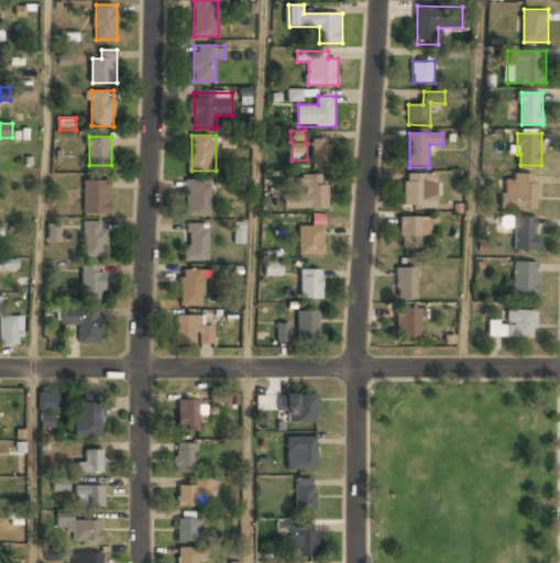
[(330,141),(316,141),(316,167),(330,167),(330,141)]
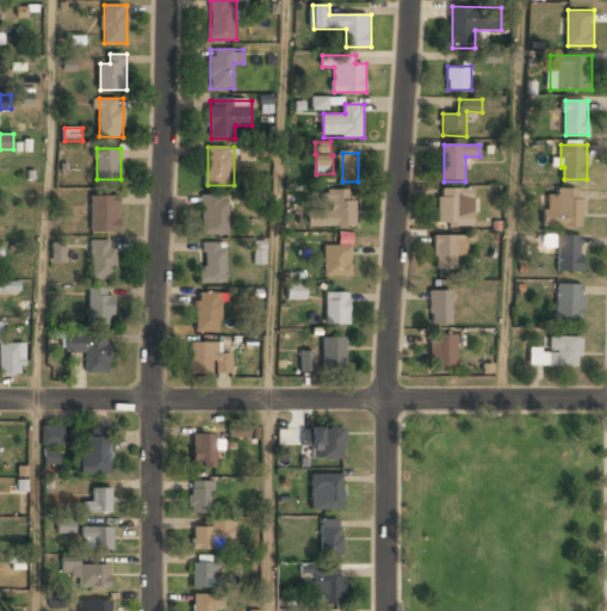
[(558,196),(546,196),(546,224),(584,224),(584,187),(558,187),(558,196)]
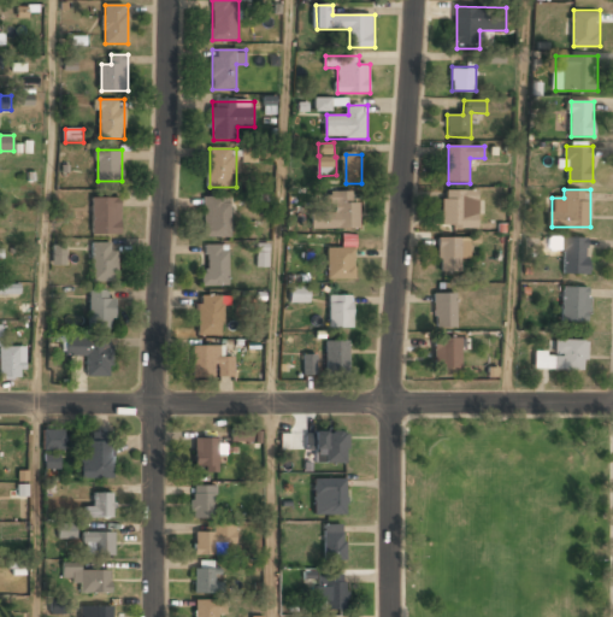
[(444,227),(478,227),(478,192),(444,192),(444,227)]
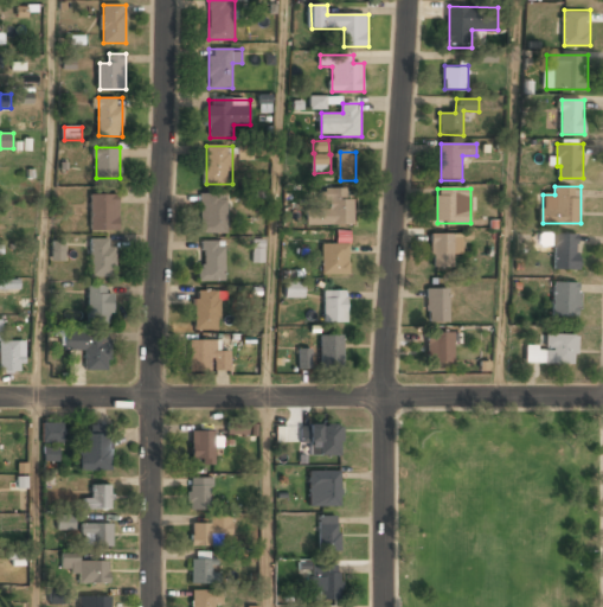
[(309,224),(354,224),(354,190),(326,190),(326,210),(309,210),(309,224)]
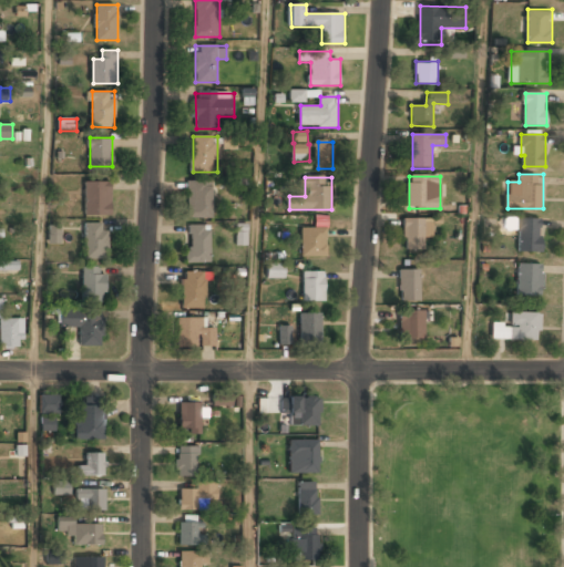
[(113,179),(86,179),(86,215),(113,215),(113,179)]
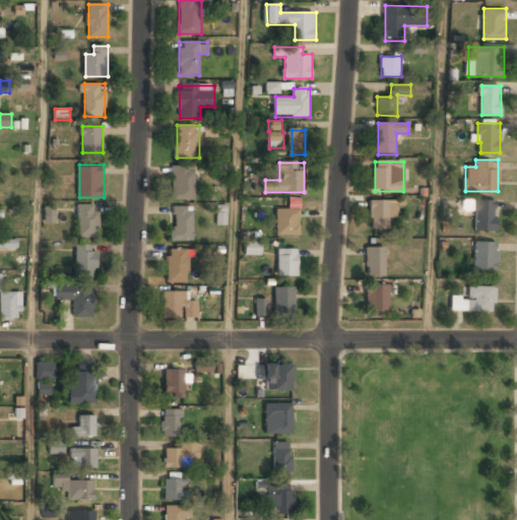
[(196,199),(196,166),(174,166),(174,199),(196,199)]
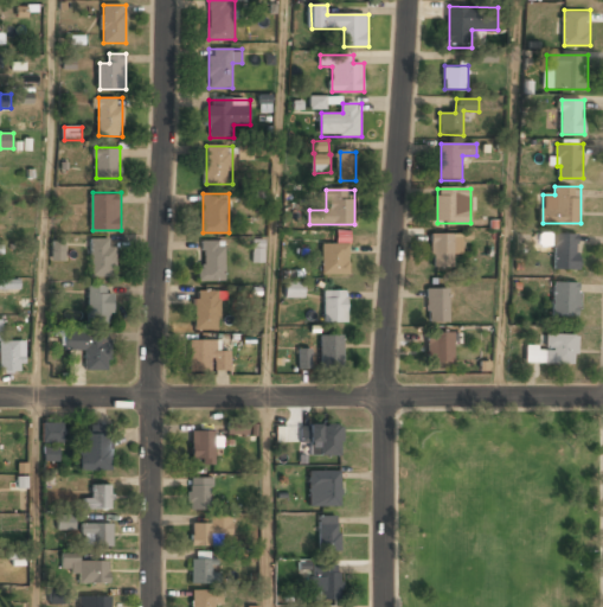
[(432,255),(464,255),(464,232),(432,232),(432,255)]
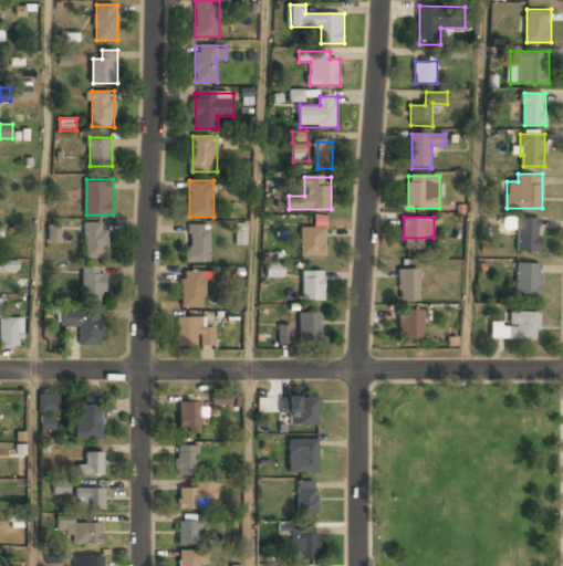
[(518,251),(542,251),(542,217),(518,217),(518,251)]
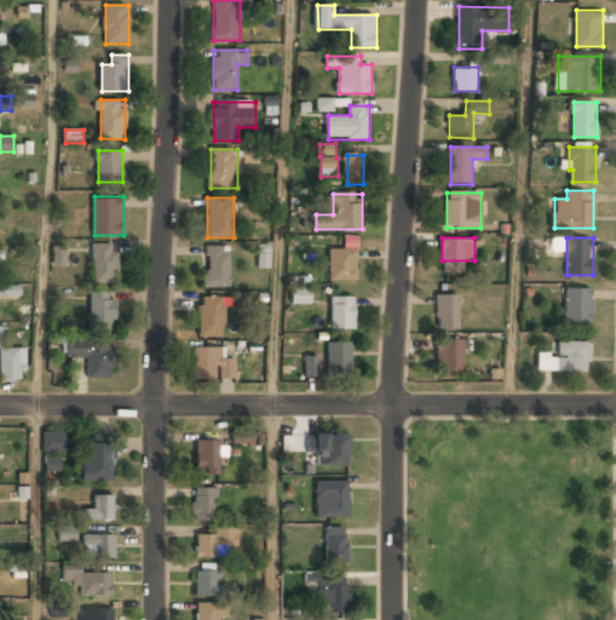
[(95,283),(119,283),(119,242),(95,242),(95,283)]
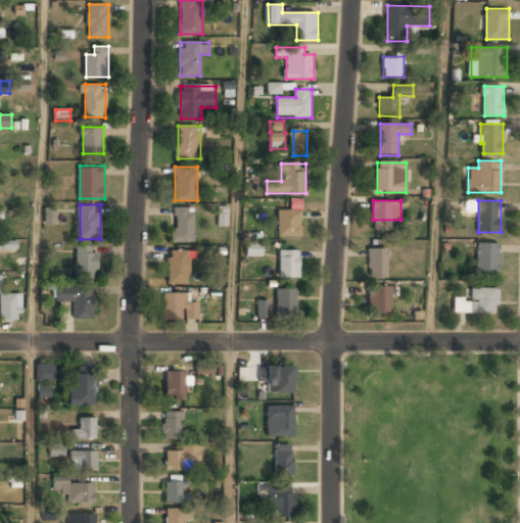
[(221,226),(230,226),(230,206),(221,206),(221,226)]
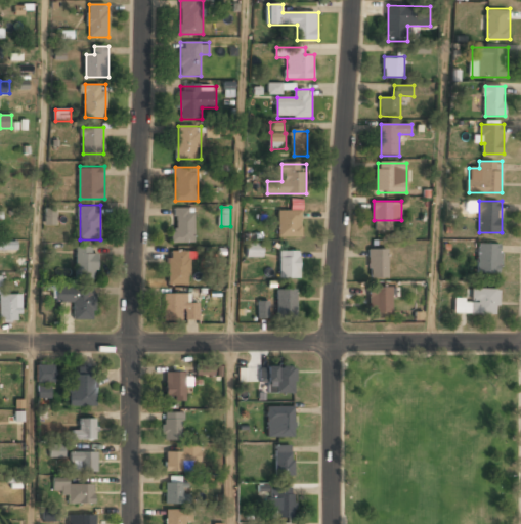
[(57,225),(58,208),(47,208),(46,224),(57,225)]
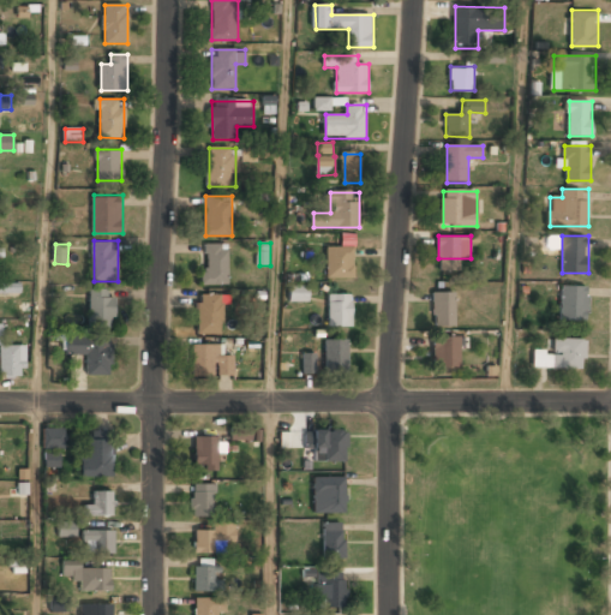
[(229,244),(205,244),(205,285),(229,285),(229,244)]
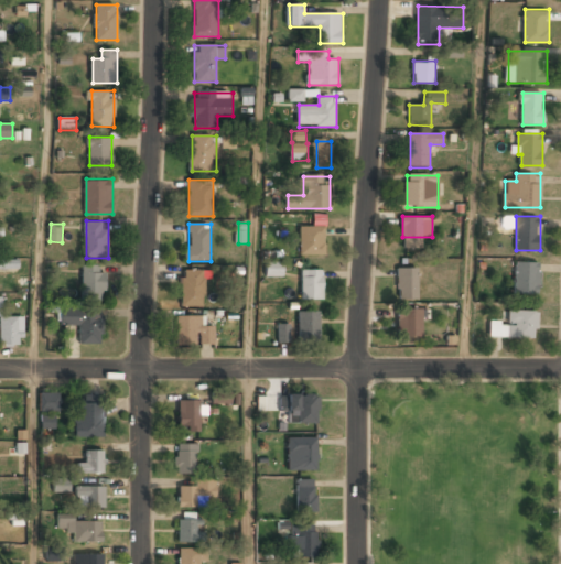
[(326,226),(301,226),(301,255),(326,255),(326,226)]
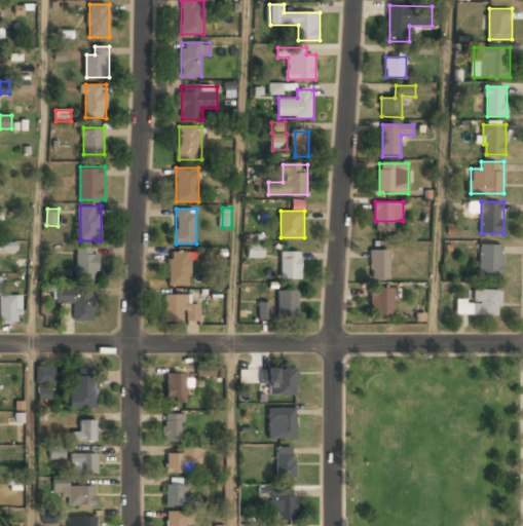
[(0,250),(20,251),(20,242),(0,241),(0,250)]
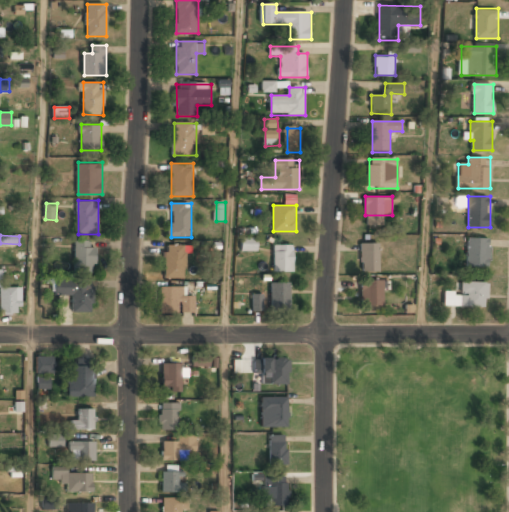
[(468,266),(489,266),(489,237),(468,237),(468,266)]
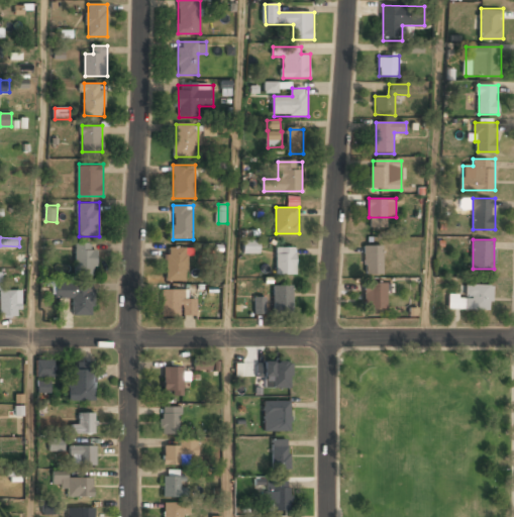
[(245,252),(260,252),(260,240),(245,240),(245,252)]
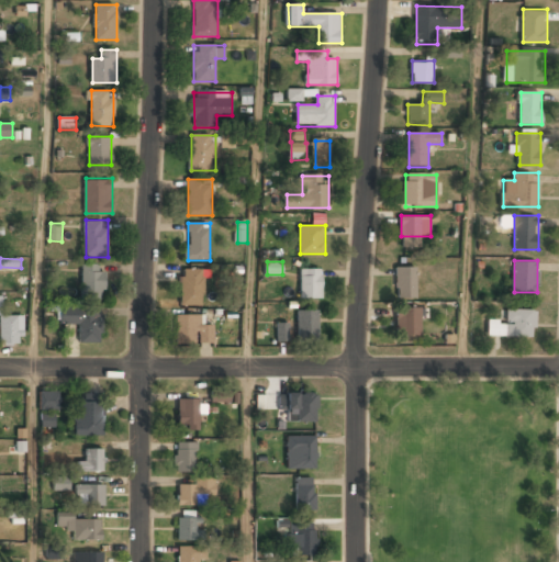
[(84,299),(105,299),(105,263),(84,263),(84,299)]
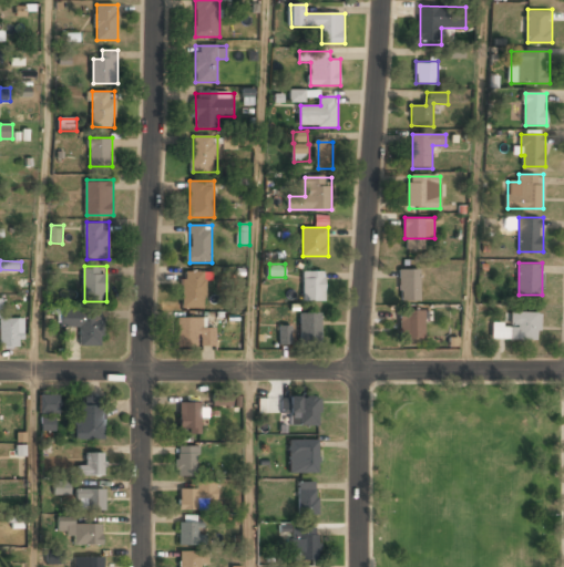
[(421,300),(421,269),(401,269),(401,300),(421,300)]
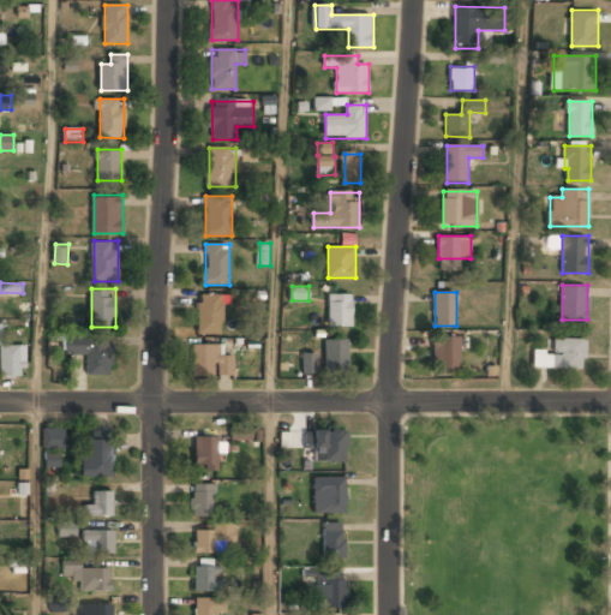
[(223,294),(199,294),(199,335),(223,335),(223,294)]
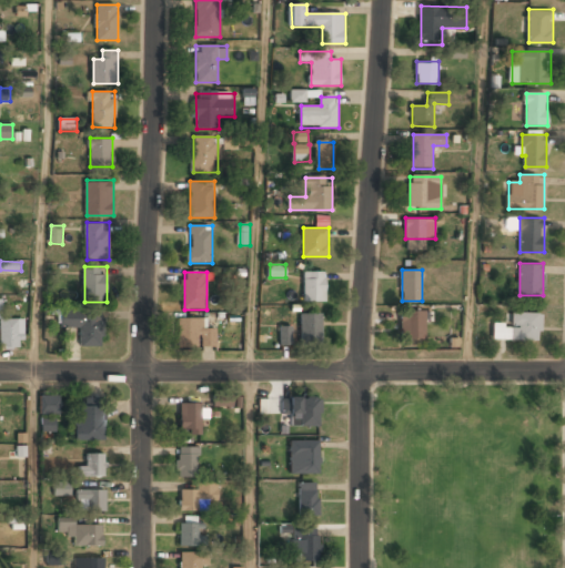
[(326,301),(326,272),(305,272),(305,301),(326,301)]
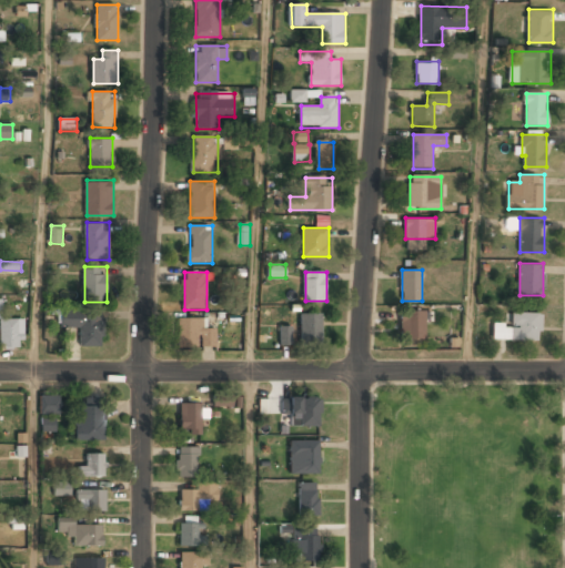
[(0,318),(1,318),(0,348),(23,348),(24,320),(2,318),(2,301),(0,301),(0,318)]
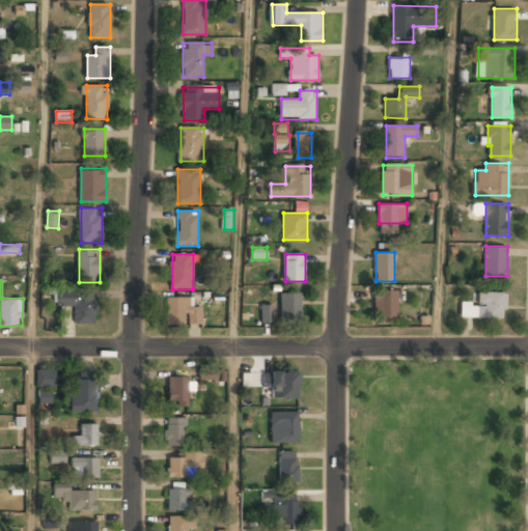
[(376,317),(399,317),(399,289),(376,289),(376,317)]
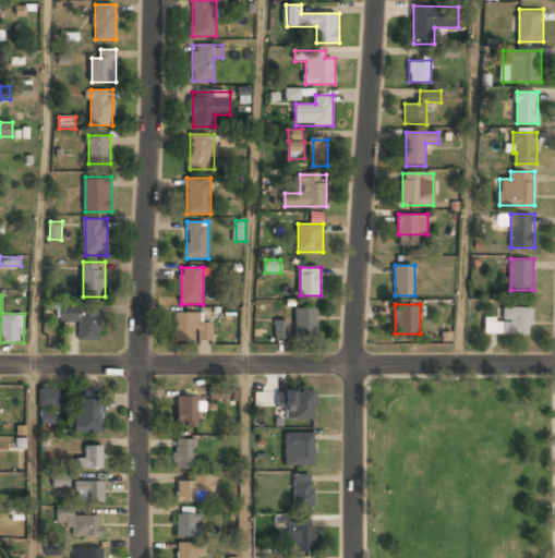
[(81,322),(81,340),(101,340),(101,306),(60,305),(60,322),(81,322)]
